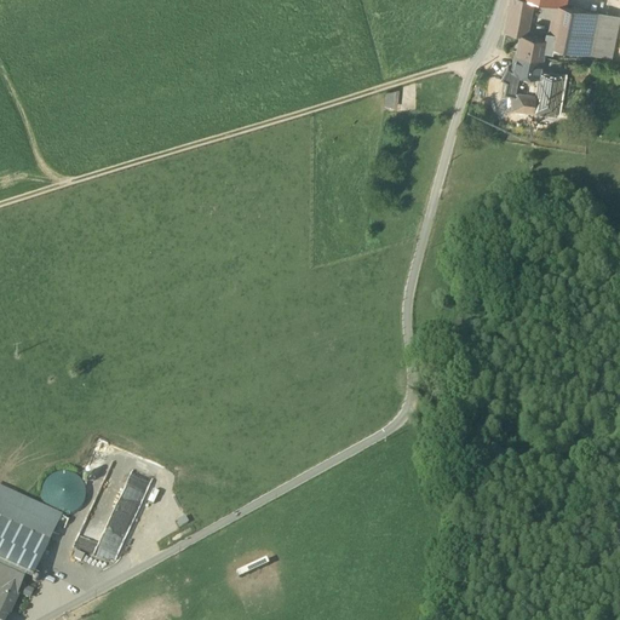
[(511,0),(509,16),(523,18),(527,0),(511,0)]
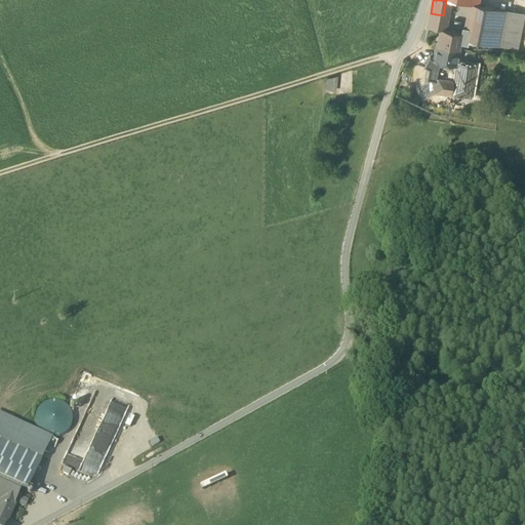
[(506,10),(478,5),(478,6),(474,5),(473,5),(468,28),(462,27),(461,32),(461,33),(460,42),(467,44),(468,39),(498,45),(506,10)]
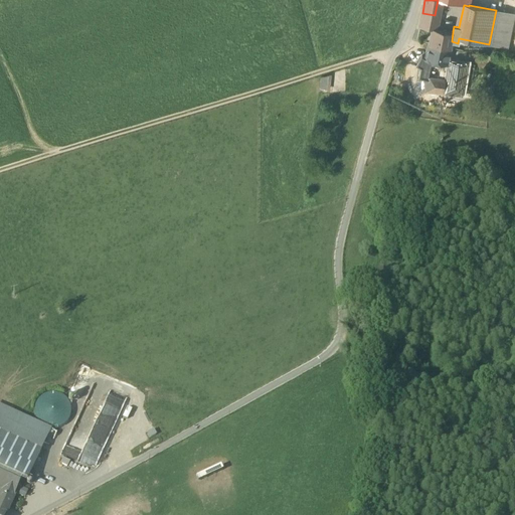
[(514,14),(496,10),(489,44),(507,48),(514,14)]
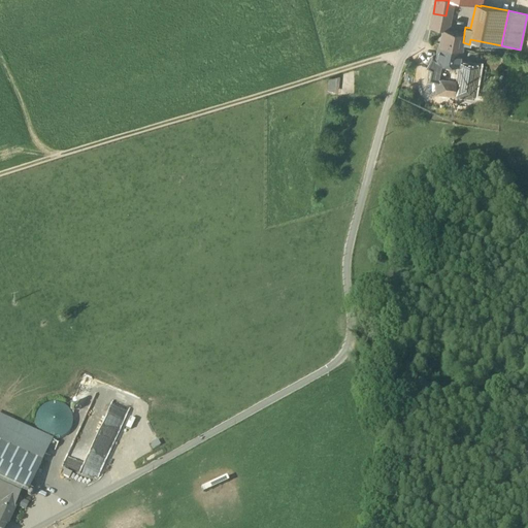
[(446,15),(433,13),(431,27),(442,29),(443,29),(446,15)]
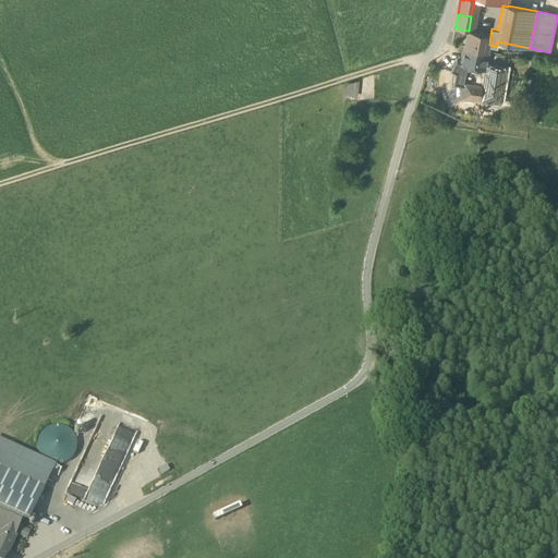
[(469,31),(468,31),(464,47),(487,51),(489,45),(490,35),(490,34),(469,31)]
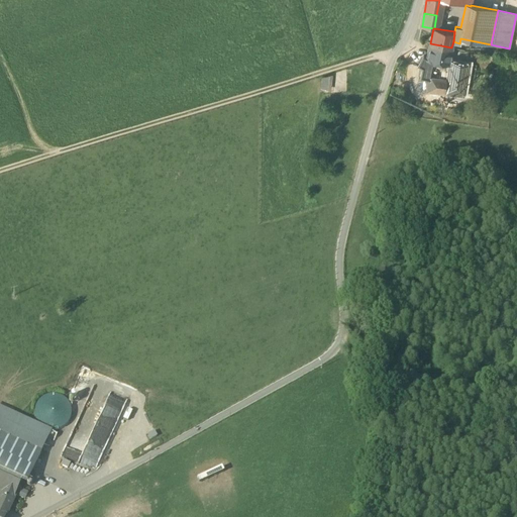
[(451,47),(430,43),(427,59),(427,60),(431,61),(448,64),(451,47)]
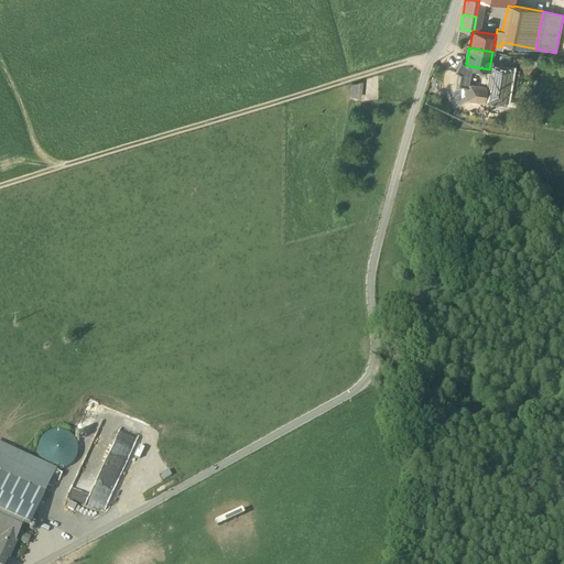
[(466,64),(462,62),(456,72),(461,73),(462,76),(467,76),(470,66),(466,65),(466,64)]
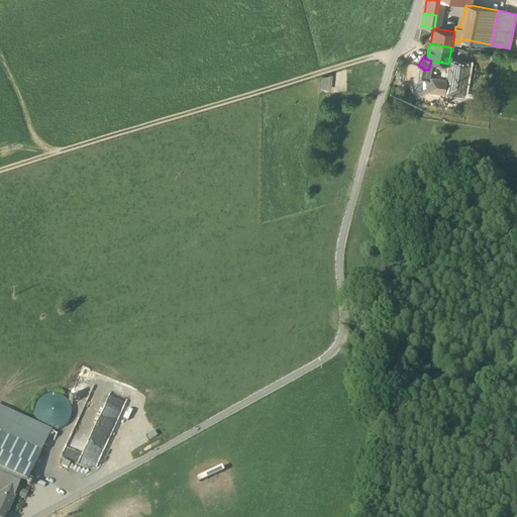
[(468,65),(451,63),(450,66),(447,81),(445,94),(462,96),(468,65)]
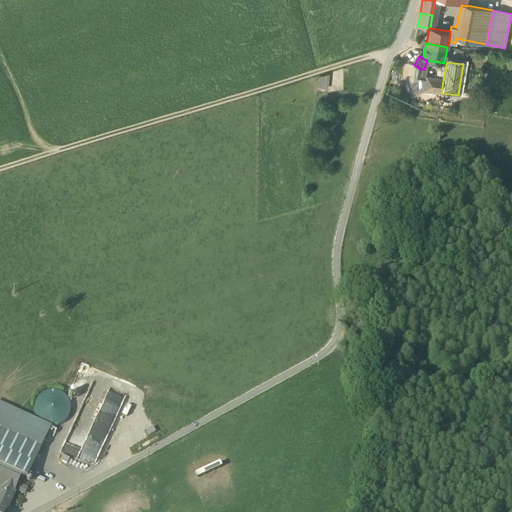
[(318,88),(328,87),(327,73),(317,74),(318,88)]
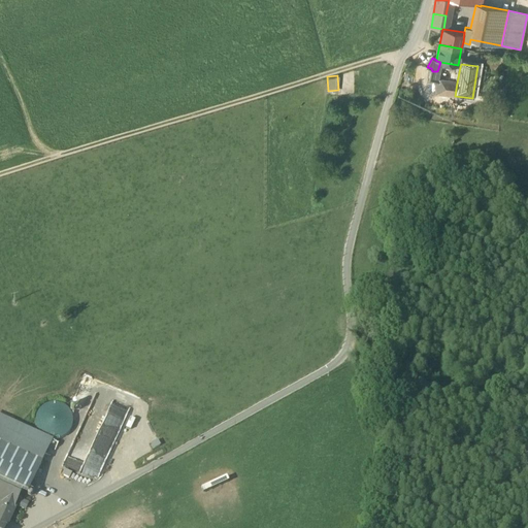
[(438,80),(434,79),(436,94),(455,96),(457,83),(438,80)]
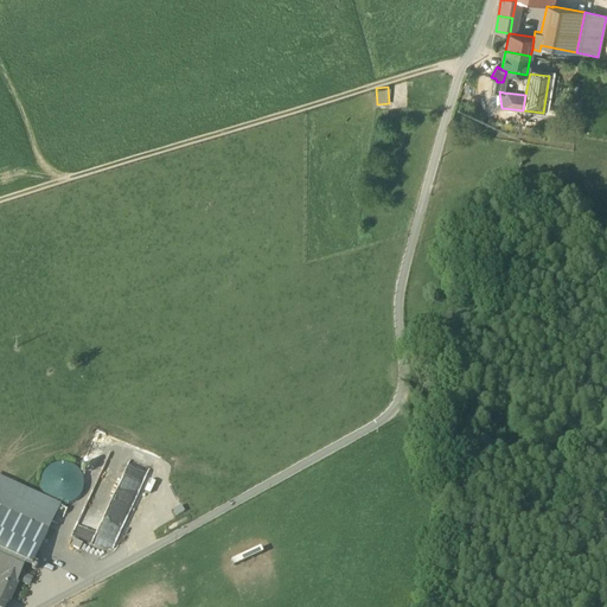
[(113,550),(146,468),(127,460),(120,478),(101,471),(75,535),(91,541),(91,542),(96,544),(96,543),(113,550)]
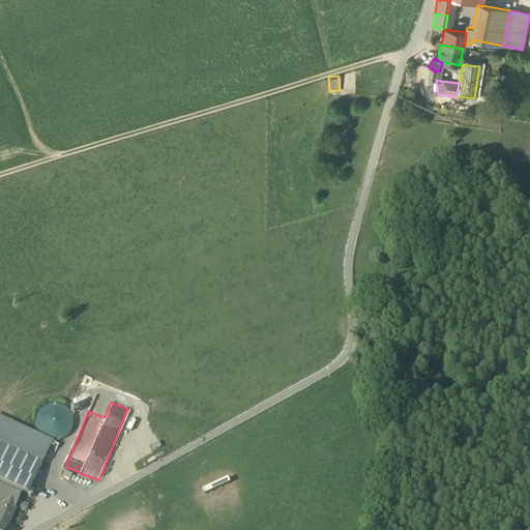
[(71,430),(74,422),(71,416),(67,410),(61,406),(54,404),(47,406),(40,410),(37,416),(35,423),(37,430),(41,436),(48,440),(55,442),(61,440),(67,436),(71,430)]
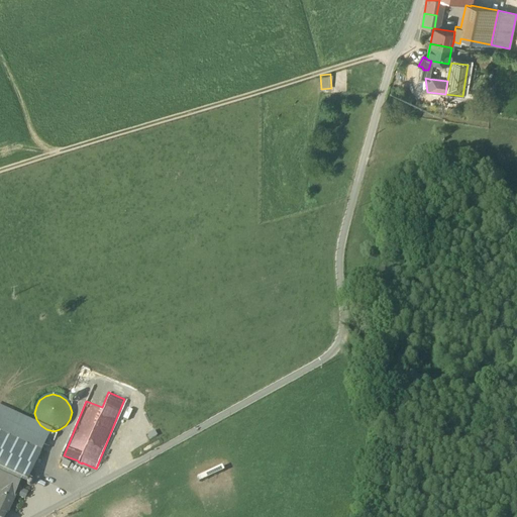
[(0,406),(5,405),(7,410),(17,407),(13,396),(0,399),(0,406)]
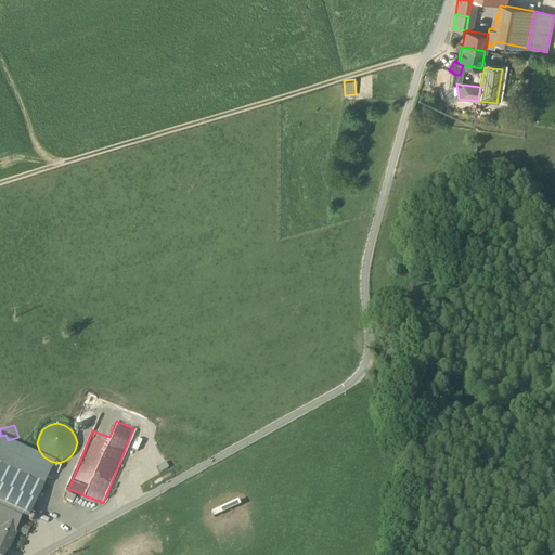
[(54,464),(0,437),(0,461),(46,483),(54,464)]
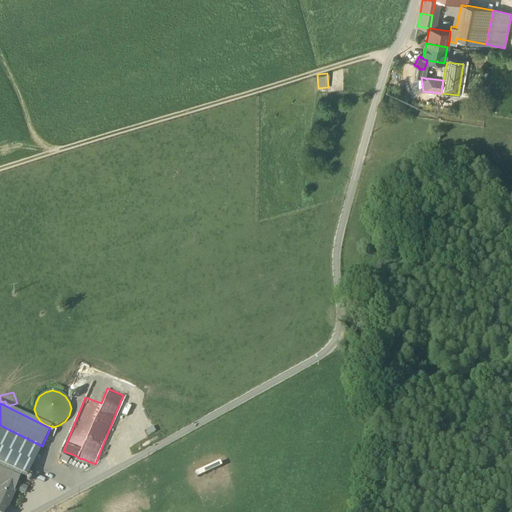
[(42,446),(0,425),(0,462),(23,474),(28,476),(42,446)]
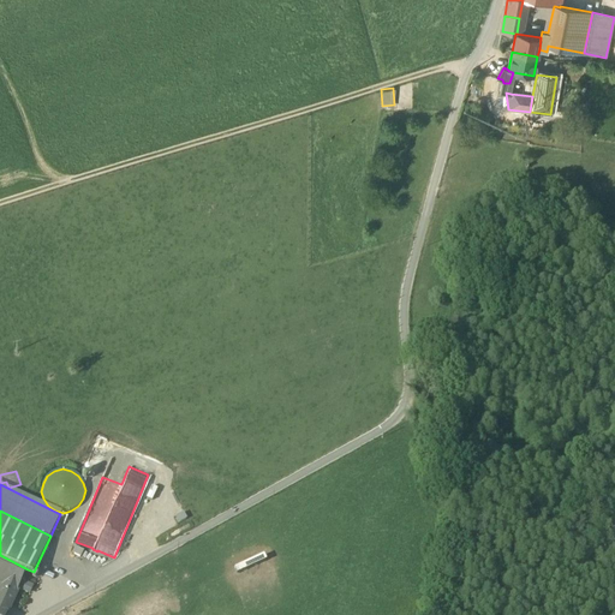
[(28,569),(0,555),(0,578),(6,581),(19,587),(28,569)]
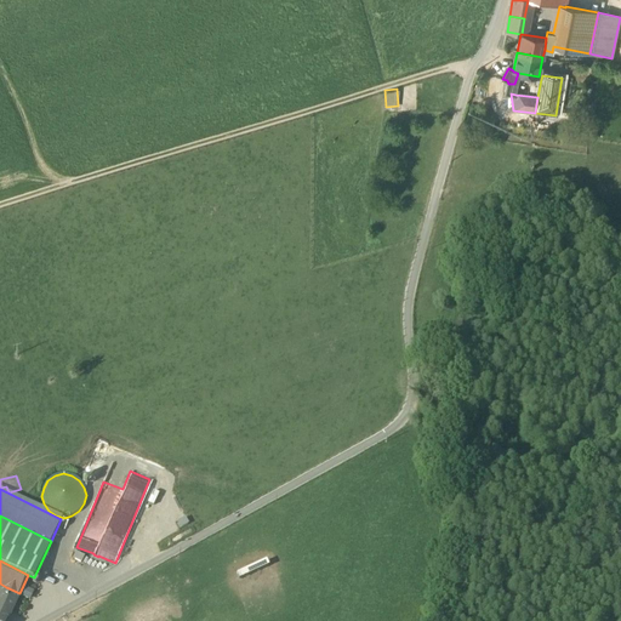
[(20,593),(6,587),(0,600),(0,608),(10,613),(20,593)]
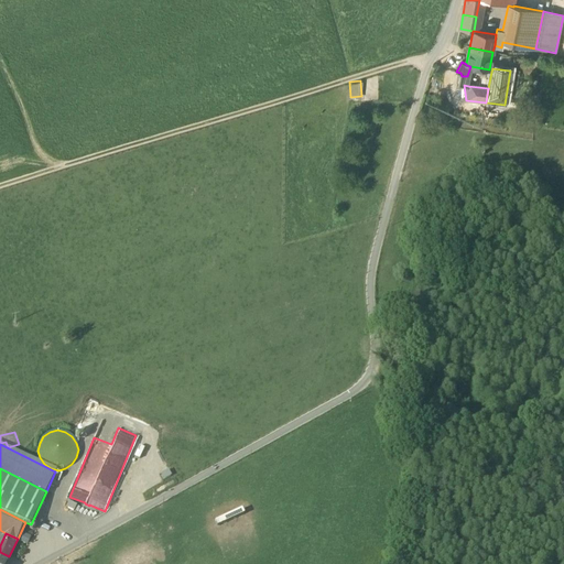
[(6,563),(9,556),(0,552),(0,562),(3,563),(6,563)]
